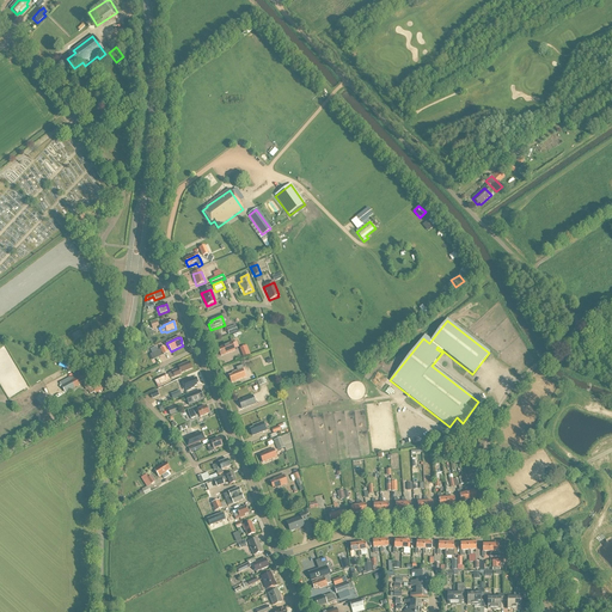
[(222,348),(219,349),(221,356),(234,352),(232,343),(221,347),(222,348)]
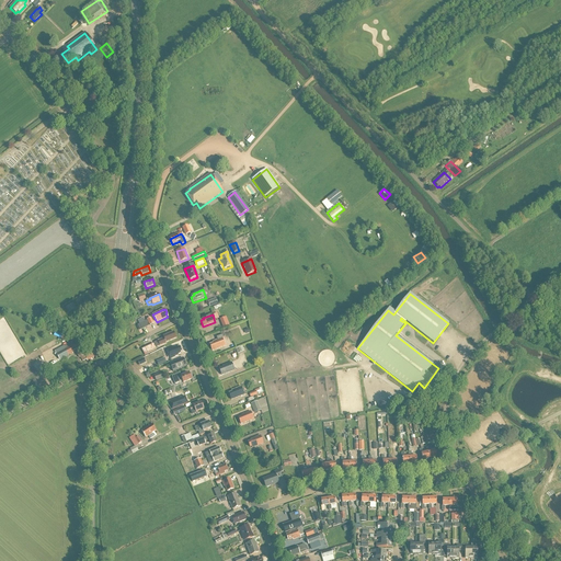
[(224,328),(230,325),(227,316),(220,319),(224,328)]
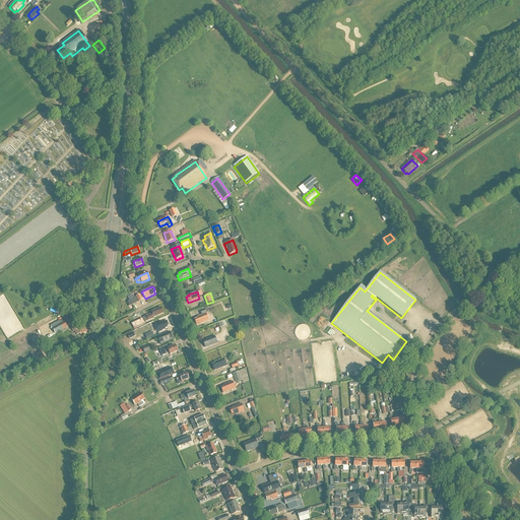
[(153,318),(164,314),(160,308),(151,312),(151,314),(143,318),(144,322),(153,319),(153,318)]
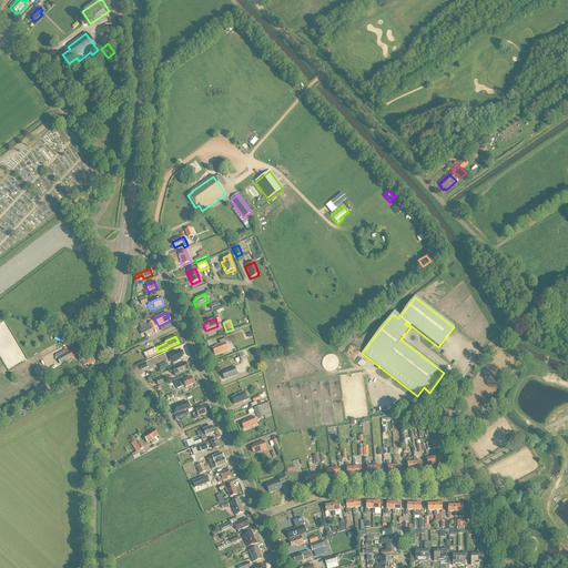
[(215,348),(212,350),(214,356),(227,351),(225,343),(227,342),(225,340),(219,342),(220,345),(215,346),(215,348)]
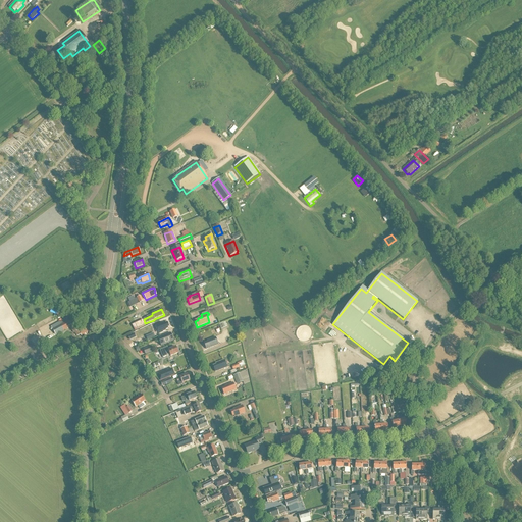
[(77,336),(81,335),(82,336),(86,334),(85,334),(87,333),(87,334),(91,332),(90,330),(92,329),(90,325),(88,326),(87,324),(77,329),(79,331),(76,331),(73,325),(74,325),(71,320),(61,325),(63,330),(70,327),(72,331),(74,330),(75,332),(77,336)]
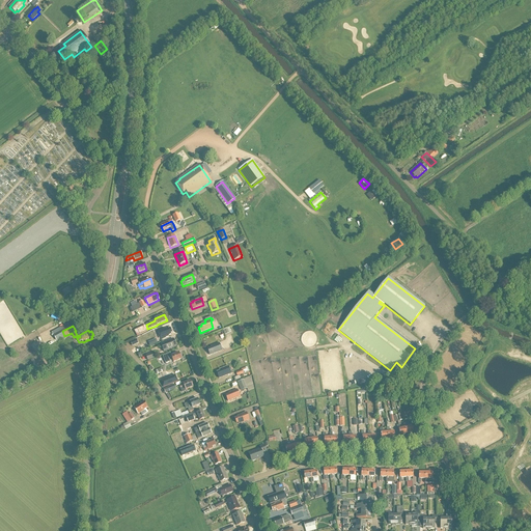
[(145,326),(134,331),(137,337),(148,332),(145,326)]
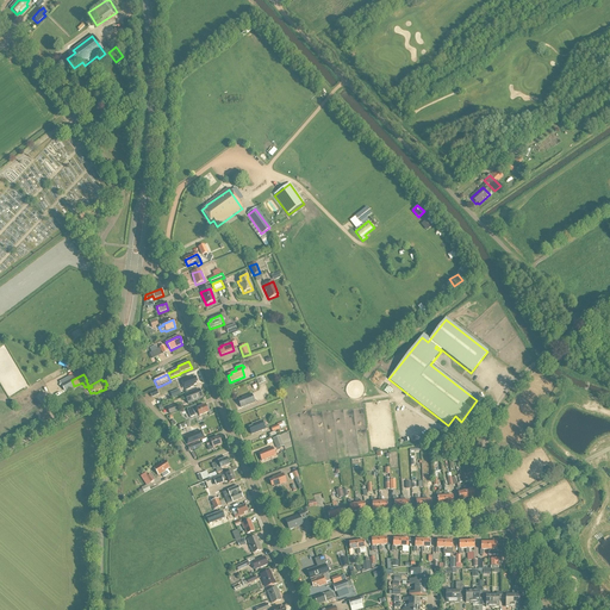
[(195,385),(195,383),(197,383),(195,378),(192,379),(191,378),(187,379),(187,378),(180,380),(185,391),(191,388),(190,388),(193,386),(195,385)]
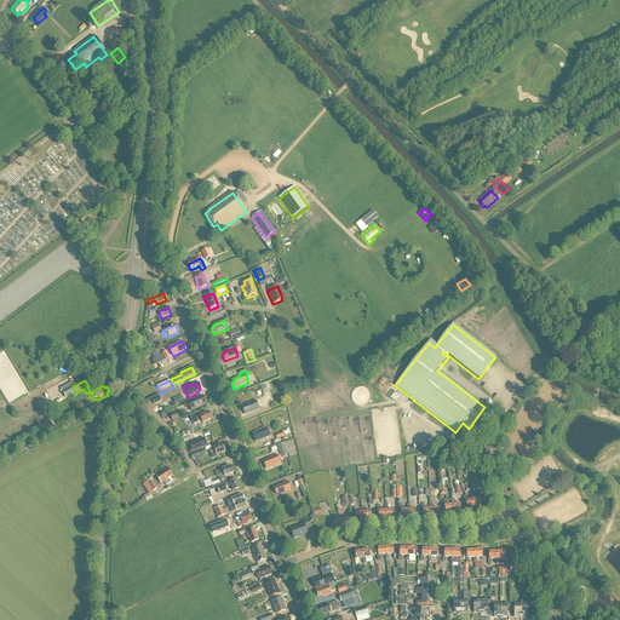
[(206,406),(202,397),(188,402),(190,411),(206,406)]
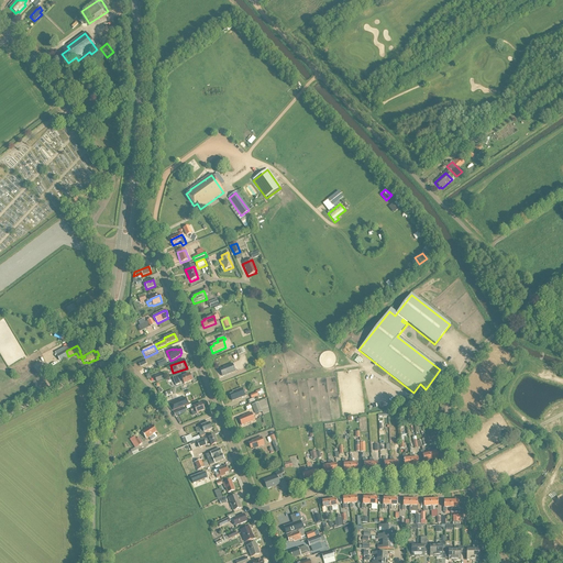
[(222,368),(223,370),(220,371),(222,377),(235,372),(232,364),(222,368)]
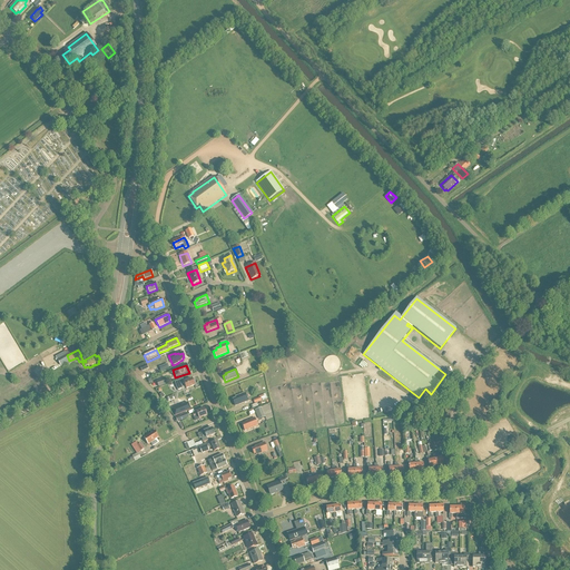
[(186,390),(194,386),(194,385),(195,385),(194,382),(193,382),(192,380),(184,383),(183,380),(175,383),(178,391),(185,387),(186,390)]
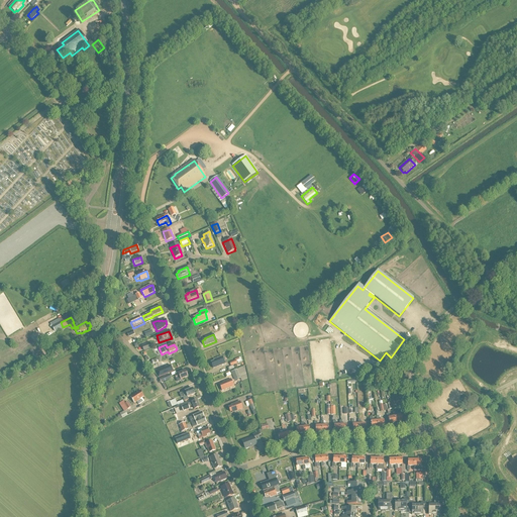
[(222,357),(213,360),(214,362),(211,364),(212,368),(213,368),(213,369),(215,369),(225,365),(222,357)]
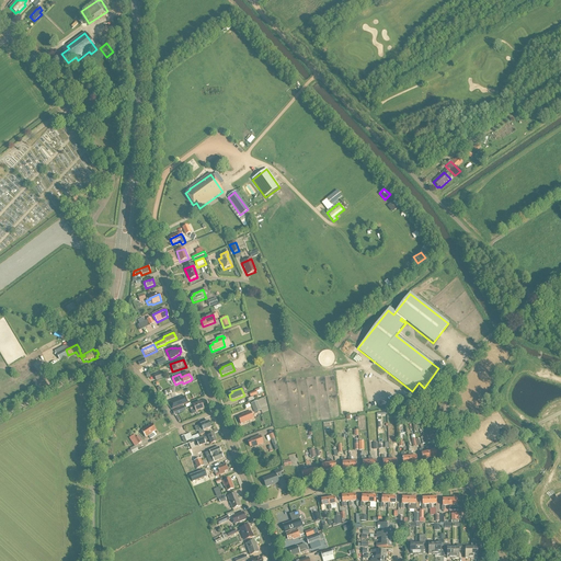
[(185,397),(169,403),(172,410),(187,403),(185,397)]
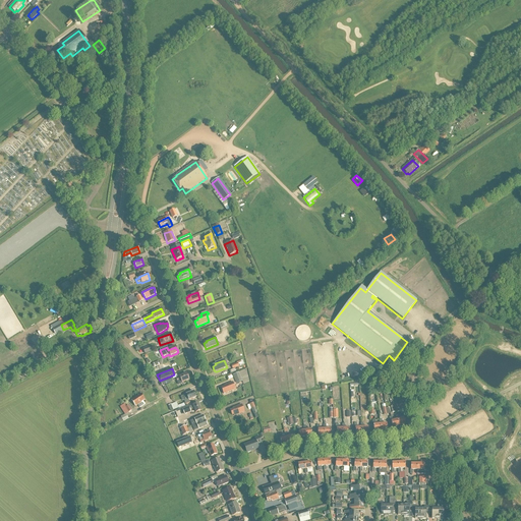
[(177,382),(179,381),(180,381),(181,383),(189,380),(186,373),(179,377),(179,378),(176,379),(177,382)]
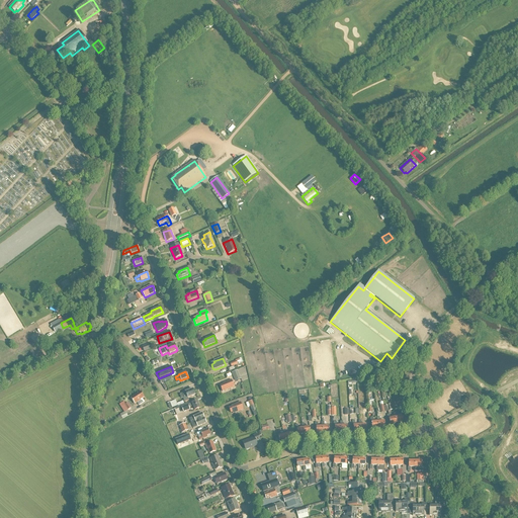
[(241,379),(238,371),(232,373),(235,381),(241,379)]
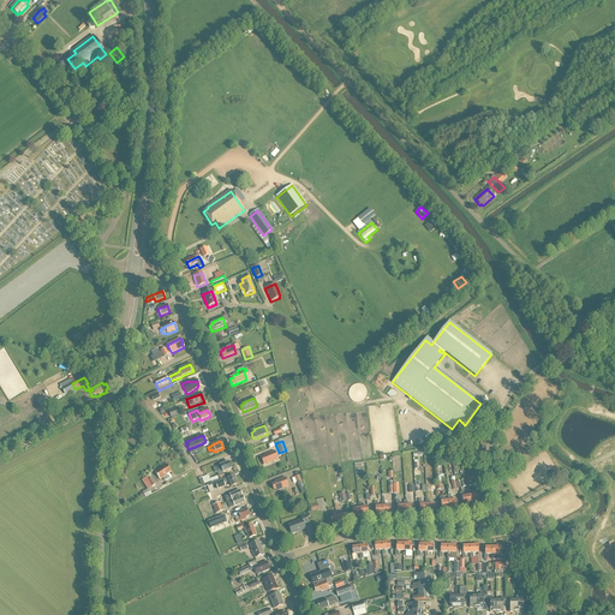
[(275,452),(263,457),(263,458),(262,459),(263,464),(264,465),(266,465),(278,460),(275,452)]
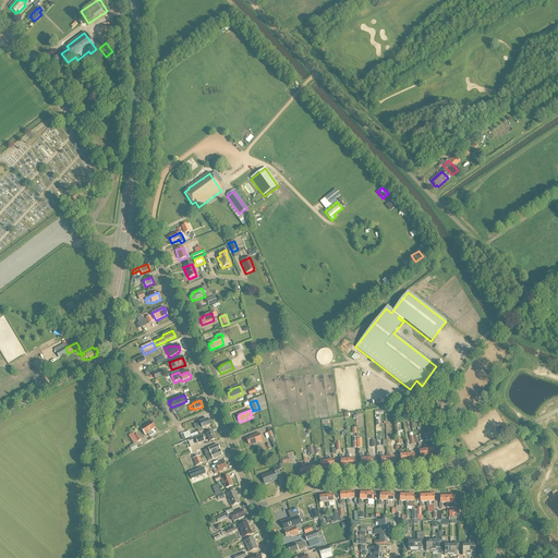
[(209,426),(207,420),(199,423),(196,424),(194,425),(195,429),(197,429),(198,434),(203,432),(202,429),(209,426)]
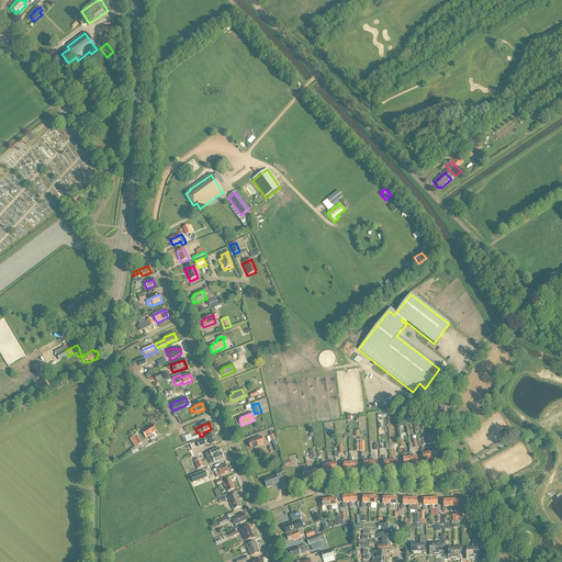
[(149,427),(141,431),(146,439),(153,435),(152,434),(156,431),(153,425),(149,427)]
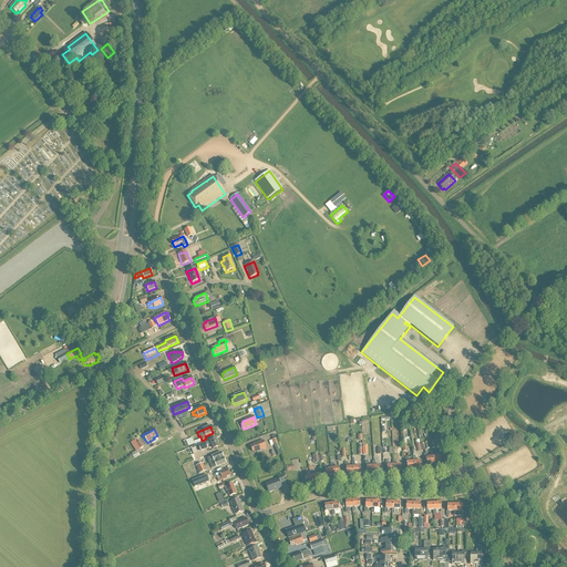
[(183,442),(185,446),(186,447),(188,446),(191,446),(195,444),(193,439),(183,442)]
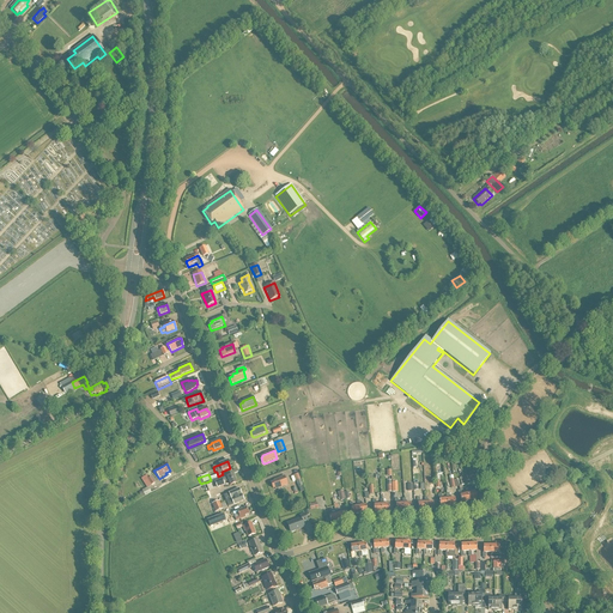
[(235,480),(234,475),(226,478),(223,479),(214,483),(217,487),(224,485),(224,483),(229,481),(230,486),(236,484),(236,483),(237,483),(236,479),(235,480)]
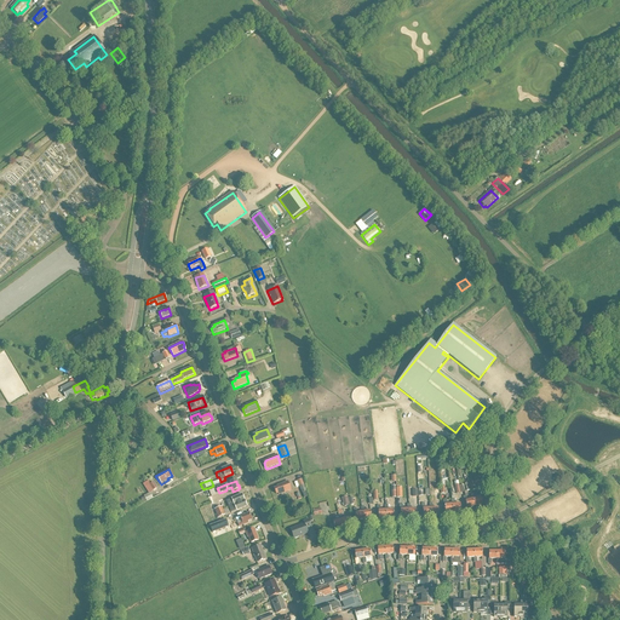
[(274,489),(275,492),(276,494),(279,494),(279,495),(291,491),(288,482),(276,487),(276,488),(274,489)]
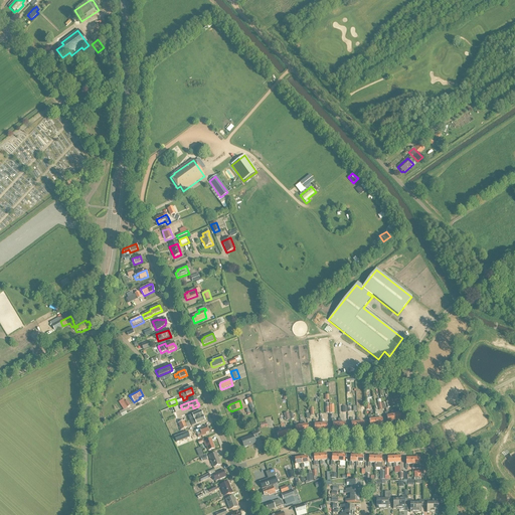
[(119,418),(128,414),(125,409),(117,413),(119,418)]
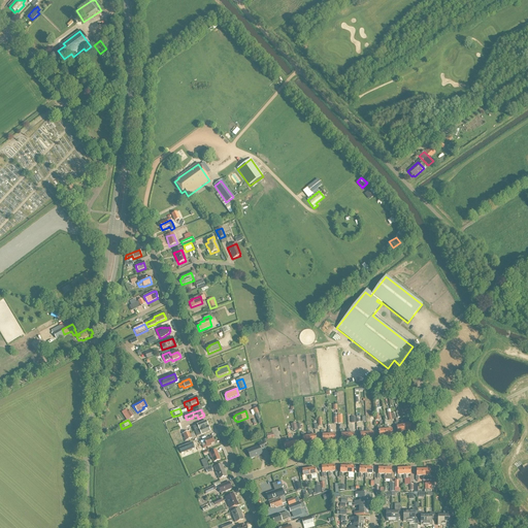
[(403,426),(404,432),(410,430),(409,424),(404,425),(403,421),(401,422),(402,426),(403,426)]
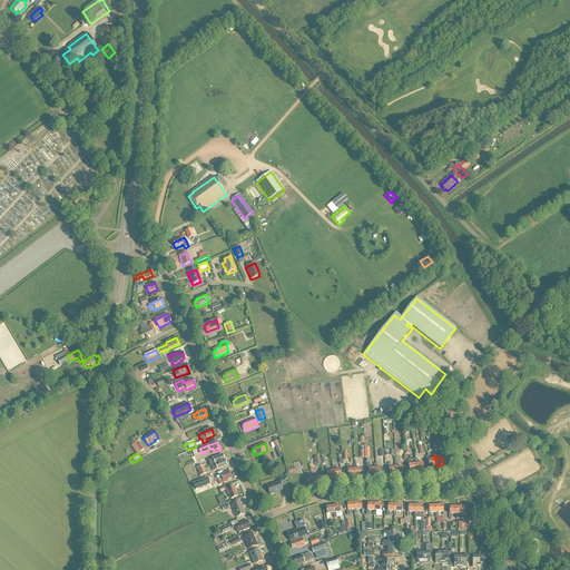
[(222,455),(207,461),(210,467),(224,460),(222,455)]
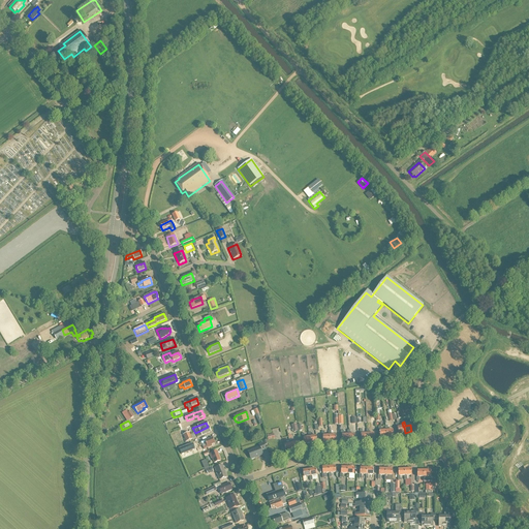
[(398,424),(396,424),(397,428),(399,434),(405,433),(404,427),(403,427),(399,428),(398,424)]
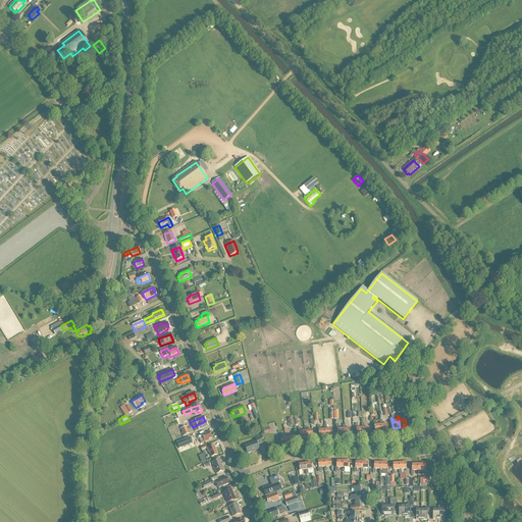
[(205,421),(193,427),(195,432),(207,426),(205,421)]
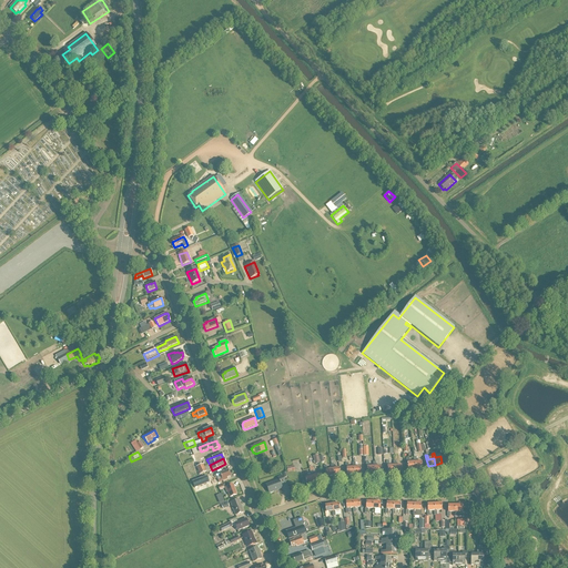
[(196,467),(200,475),(206,473),(203,465),(196,467)]
